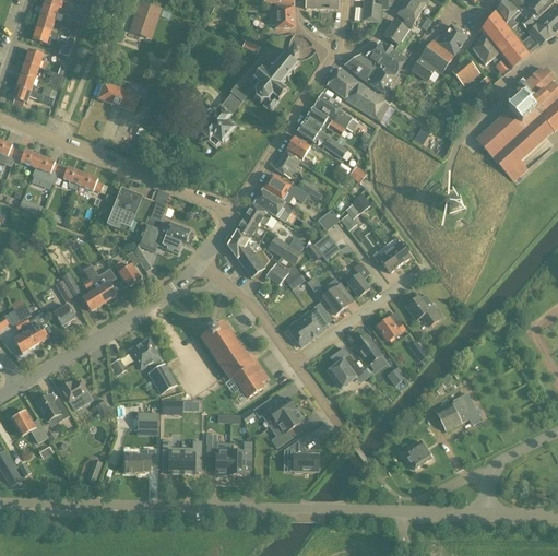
[(337,9),(337,0),(305,0),(305,7),(337,9)]
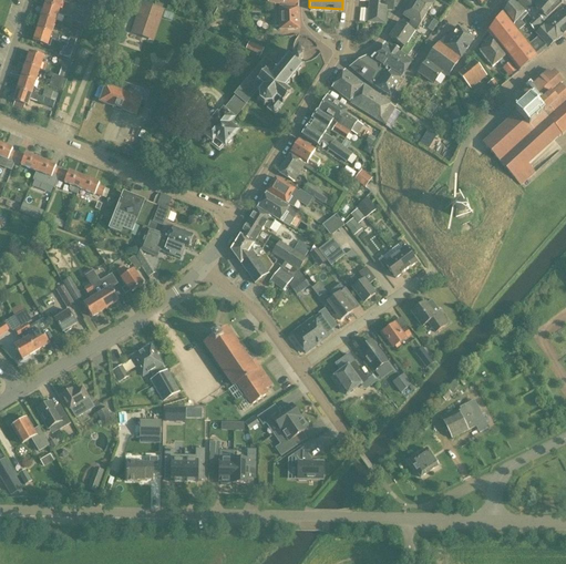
[(395,4),(398,0),(368,0),(367,20),(384,21),(386,8),(392,8),(393,4),(395,4)]
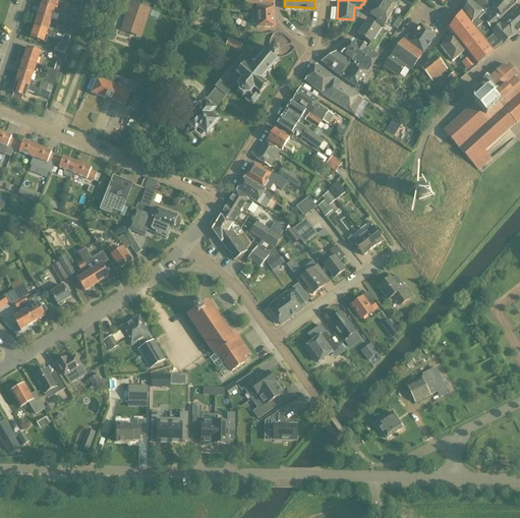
[(377,0),(377,1),(391,10),(396,0),(377,0)]
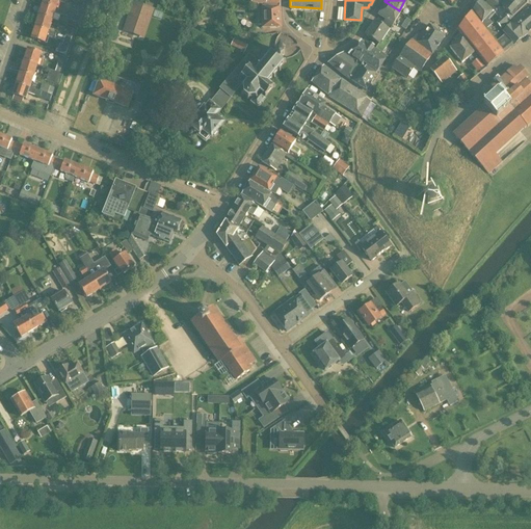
[(490,9),(493,8),(483,0),(478,0),(471,9),(479,21),(490,10),(490,9)]
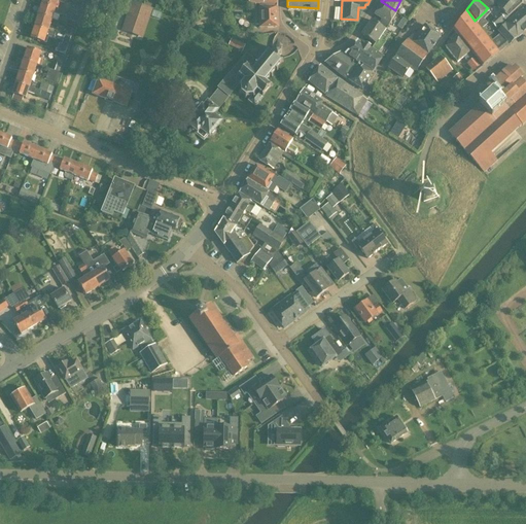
[(479,0),(489,9),(497,0),(479,0)]
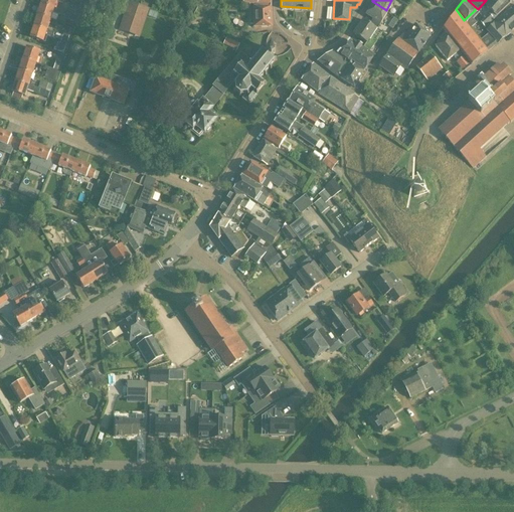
[(495,14),(510,1),(509,0),(487,0),(485,3),(489,8),(483,14),(484,15),(479,20),(484,25),(495,14)]
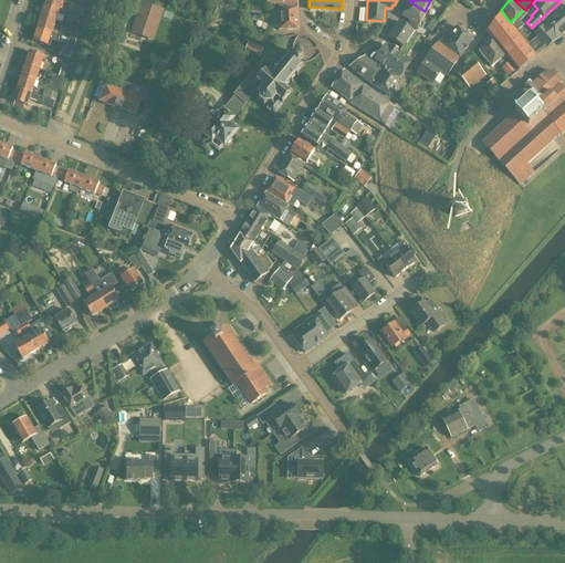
[(59,6),(44,1),(40,13),(54,18),(56,11),(67,14),(69,10),(59,6)]
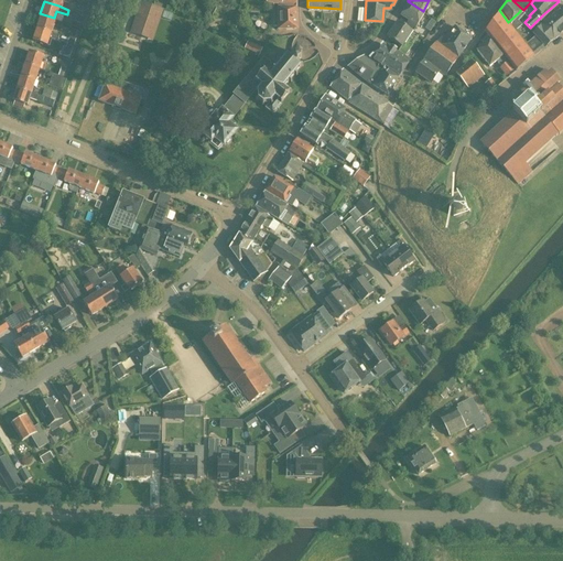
[(150,35),(159,8),(141,1),(132,30),(150,35)]
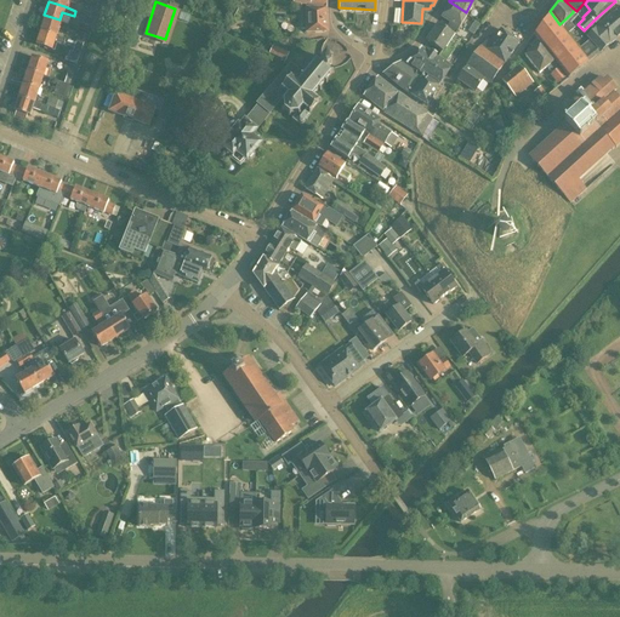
[(466,12),(449,1),(441,15),(449,21),(447,26),(455,30),(466,12)]
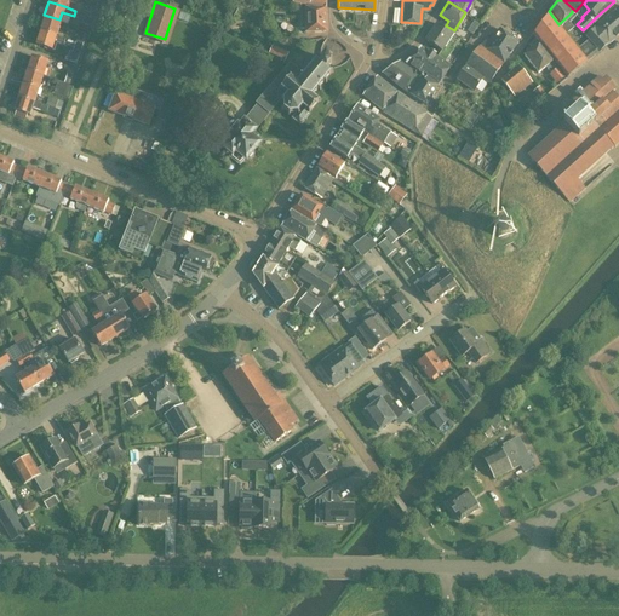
[(618,3),(592,24),(594,26),(584,33),(589,38),(597,49),(599,49),(608,41),(618,32),(618,3)]
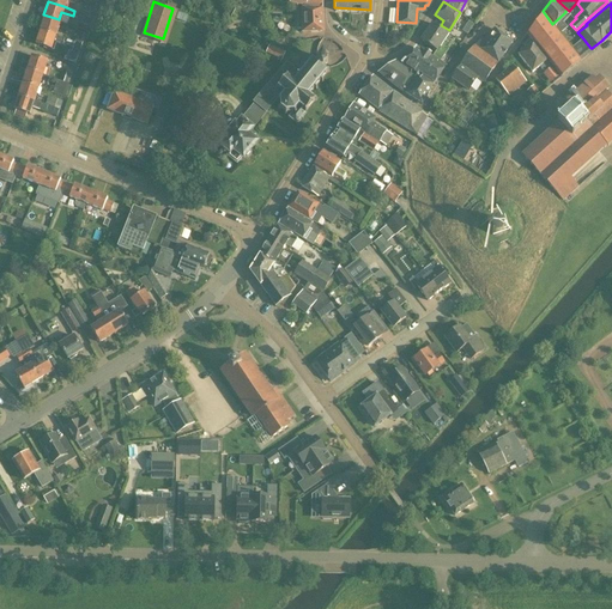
[(80,4),(77,19),(88,22),(92,6),(80,4)]
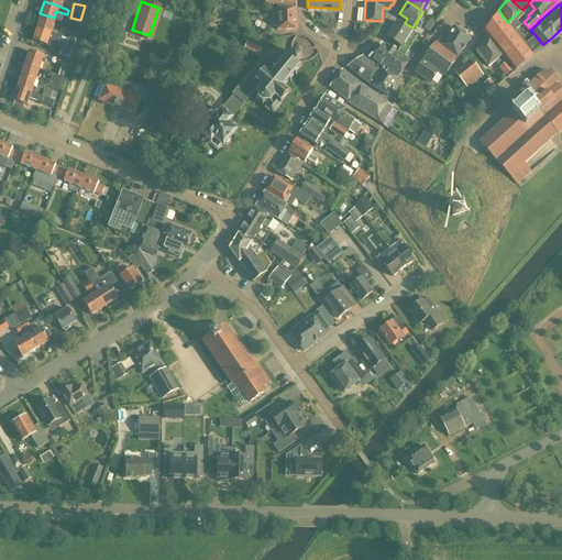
[(277,28),(296,26),(295,4),(276,4),(277,28)]
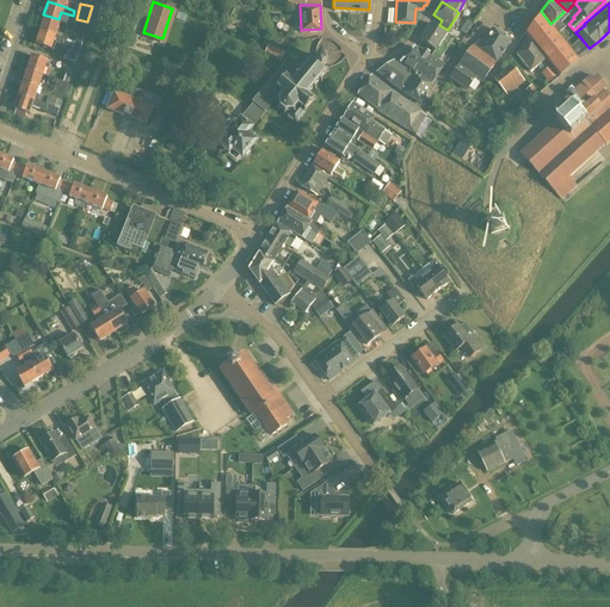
[(578,57),(589,48),(580,37),(568,47),(541,11),(540,11),(523,32),(558,74),(558,75),(559,75),(559,74),(578,59),(578,60),(579,59),(578,57)]
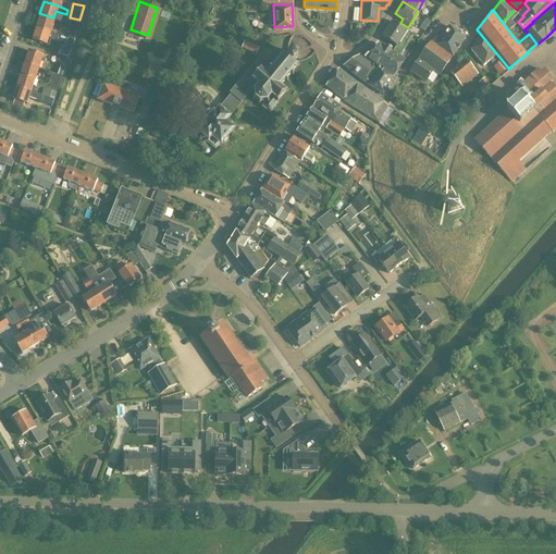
[(53,17),(39,13),(36,25),(49,31),(53,17)]
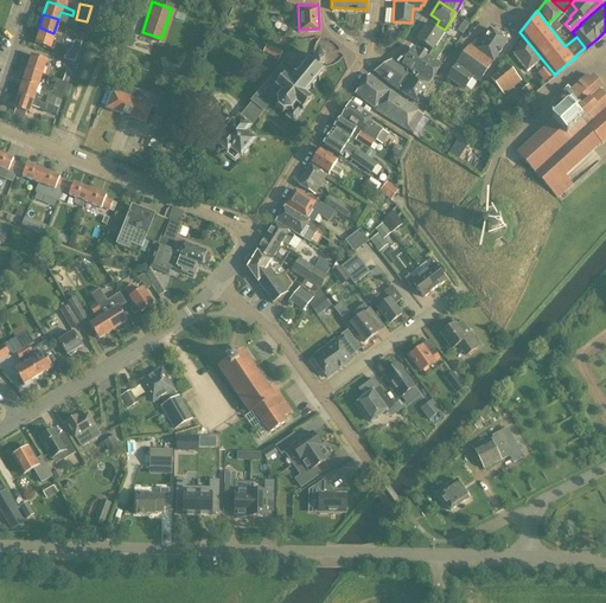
[(427,52),(435,57),(450,36),(444,31),(427,20),(415,37),(431,47),(427,52)]
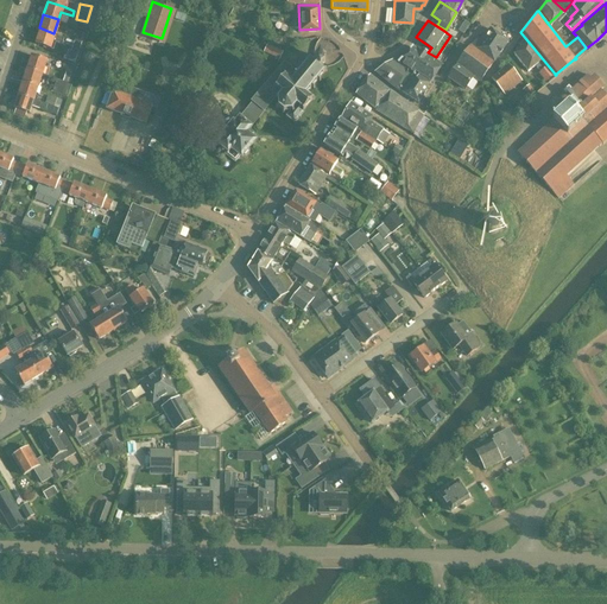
[(469,43),(474,46),(493,59),(507,39),(488,26),(480,38),(476,36),(469,43)]
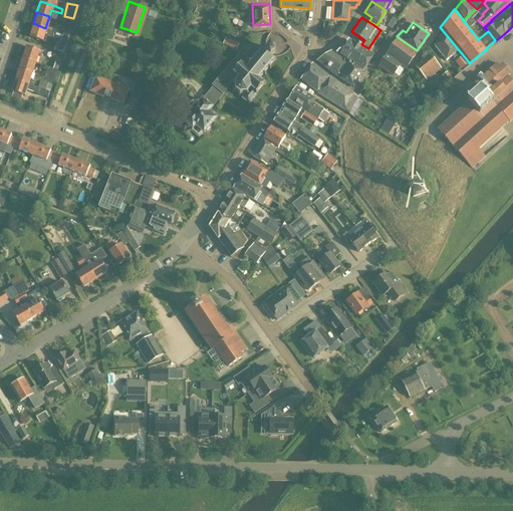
[(45,28),(33,23),(29,35),(42,39),(42,38),(44,39),(46,33),(51,35),(53,30),(45,28)]
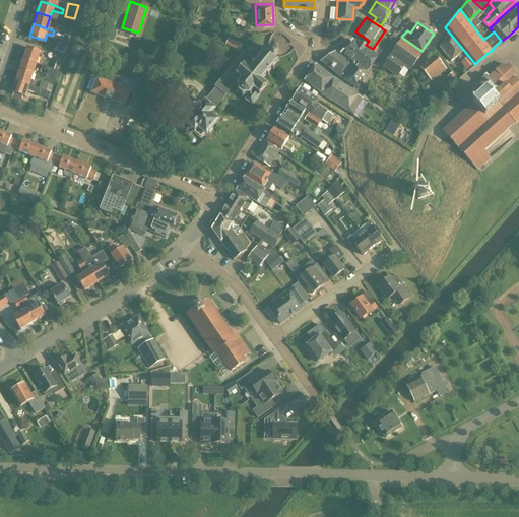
[(224,41),(239,47),(242,40),(228,35),(224,41)]
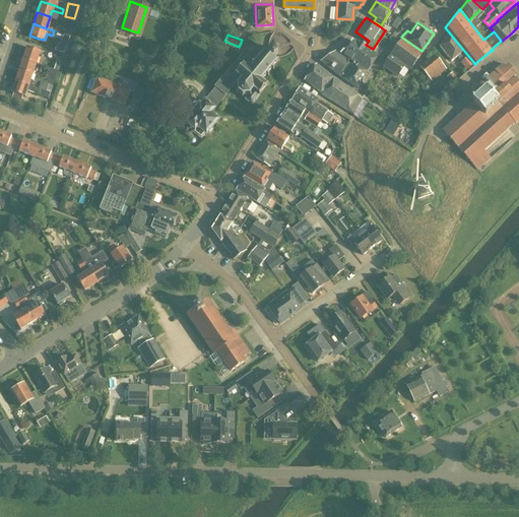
[(459,53),(463,50),(451,35),(438,45),(450,59),(459,53)]
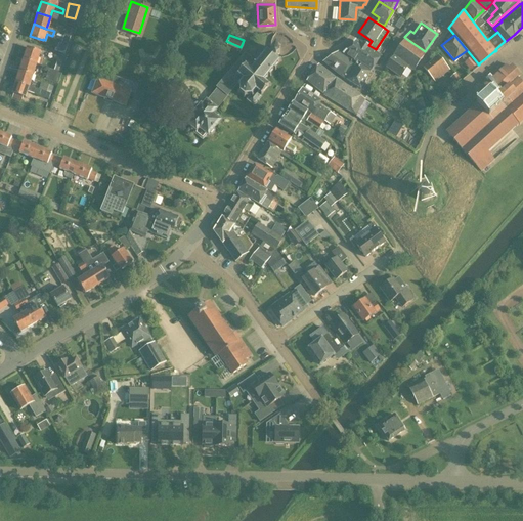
[(412,69),(425,51),(408,40),(404,37),(392,53),(392,54),(406,63),(412,69)]
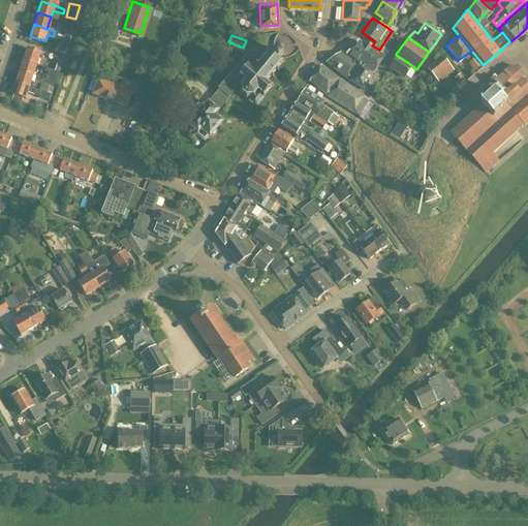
[(371,48),(372,45),(368,42),(366,44),(358,38),(345,52),(360,61),(361,59),(369,47),(371,48)]
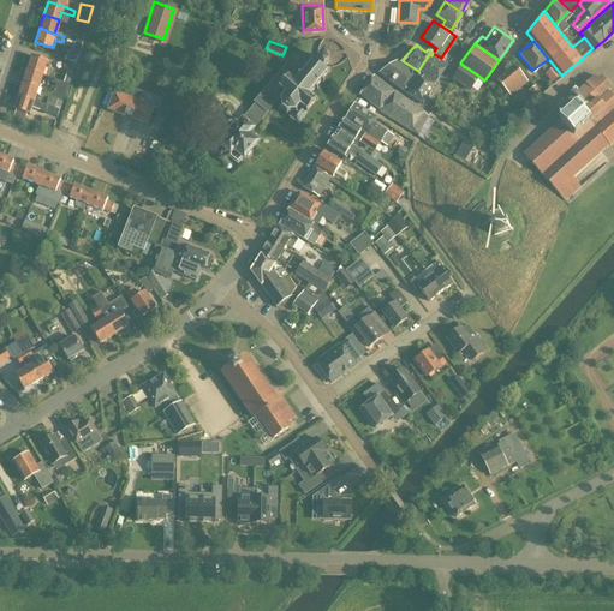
[(320,53),(319,54),(317,54),(316,53),(314,53),(307,63),(299,71),(298,73),(293,79),(286,75),(278,85),(284,91),(280,95),(279,96),(280,105),(286,109),(294,108),(288,114),(297,121),(305,111),(305,108),(315,97),(308,93),(327,69),(323,66),(325,64),(328,60),(323,57),(320,53)]
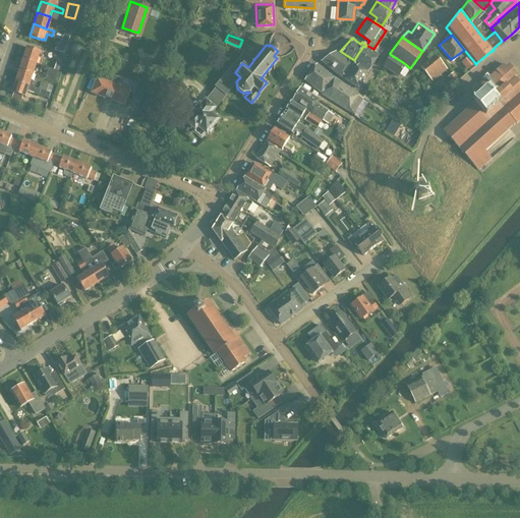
[(379,53),(373,49),(366,45),(365,47),(363,46),(355,58),(368,67),(379,53)]
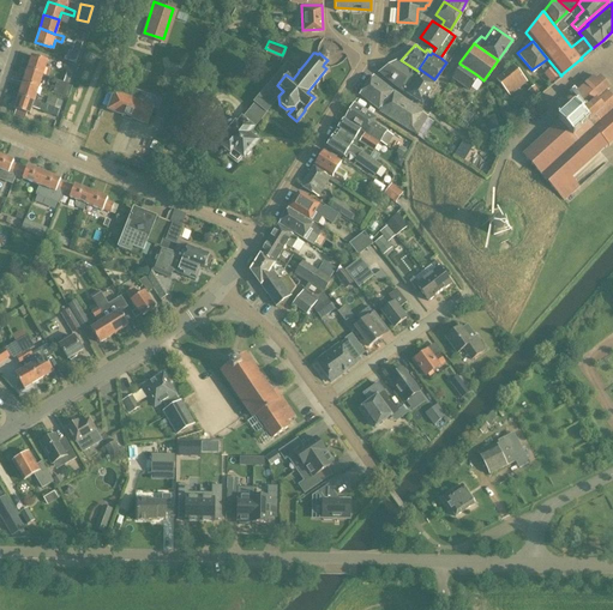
[(26,67),(41,72),(46,59),(31,54),(26,67)]
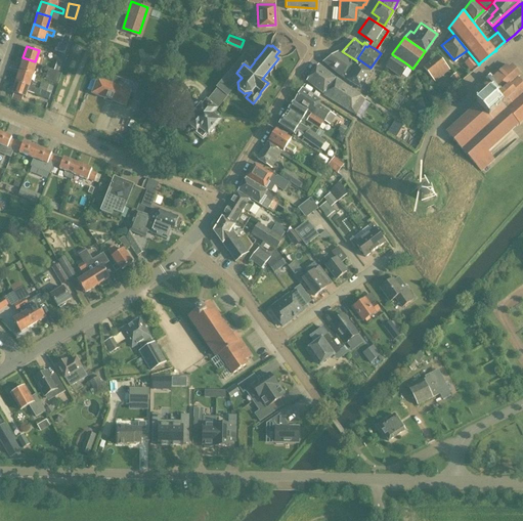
[(356,60),(342,51),(342,52),(338,49),(322,59),(336,72),(346,78),(357,60),(356,60)]
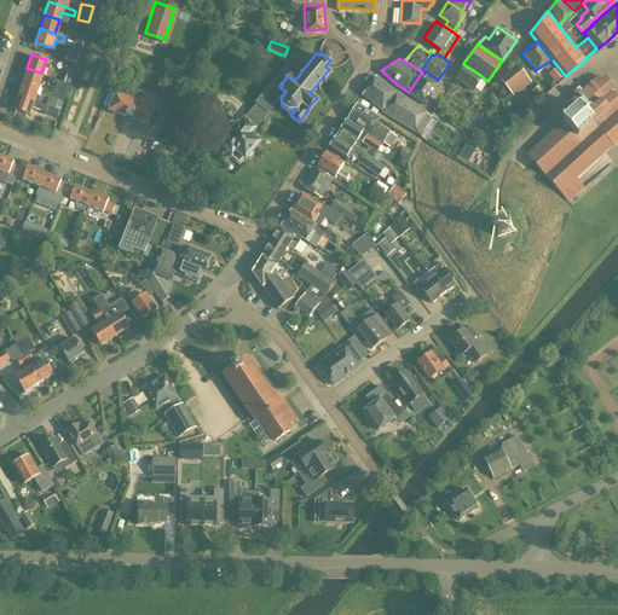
[(254,100),(255,102),(267,111),(281,96),(282,96),(286,92),(279,86),(288,75),(295,80),(300,74),(301,71),(288,61),(267,83),(254,100)]
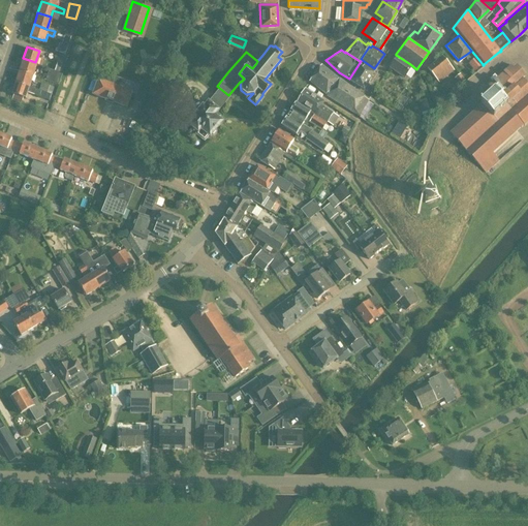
[(403,75),(410,64),(396,55),(389,65),(403,75)]
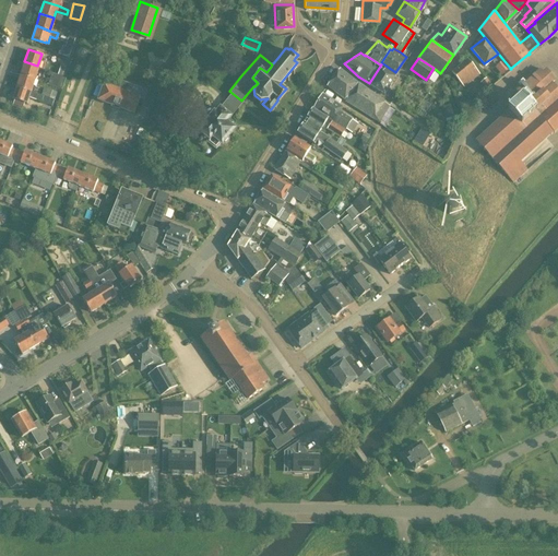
[(463,84),(478,71),(467,58),(451,71),(463,84)]
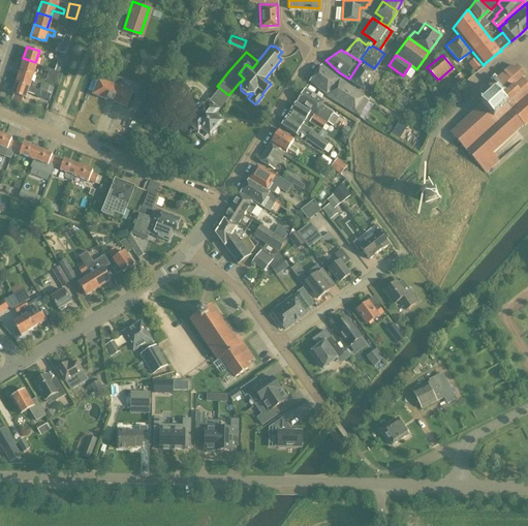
[(474,56),(467,61),(473,69),(480,64),(474,56)]
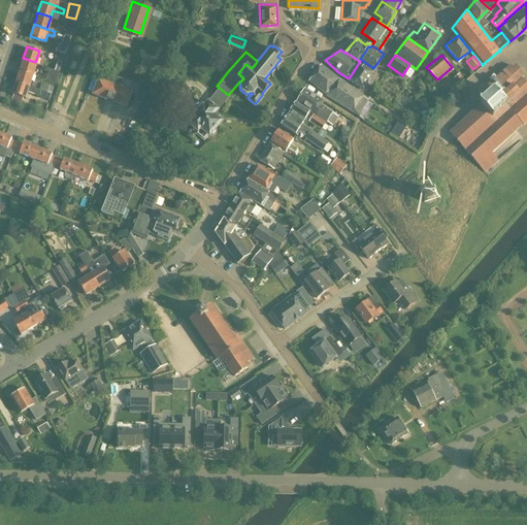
[(32,73),(35,63),(35,62),(23,58),(19,69),(32,73)]
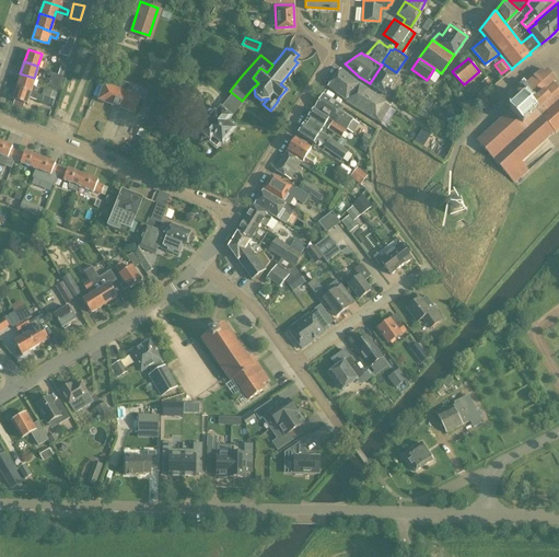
[(382,65),(370,83),(384,92),(395,74),(395,72),(382,65)]
